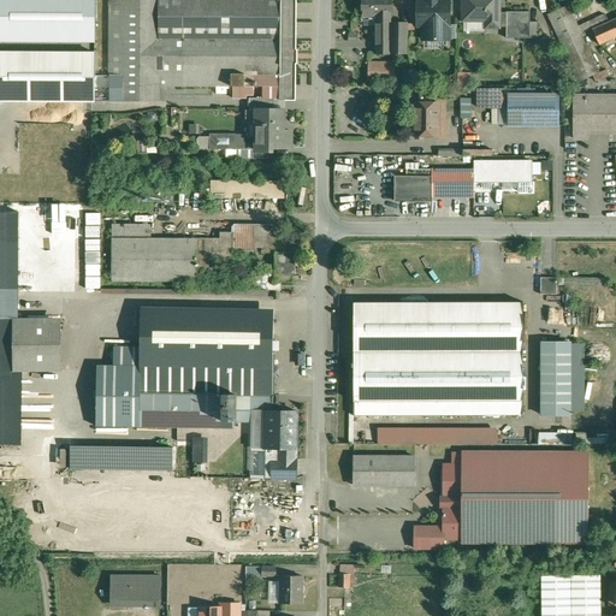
[(99,0),(0,0),(1,42),(99,42),(99,0)]
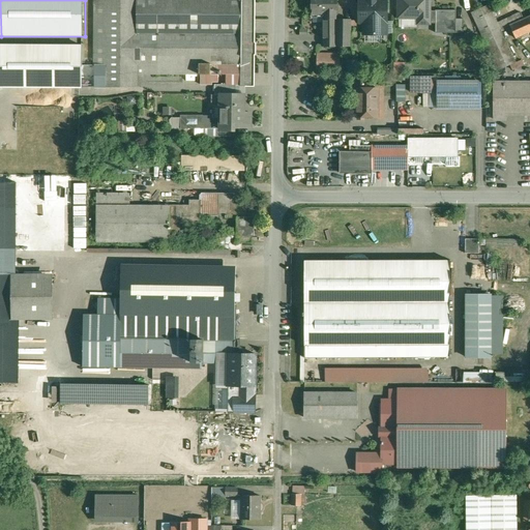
[(94,0),(95,65),(94,87),(137,87),(137,86),(137,74),(143,74),(226,75),(240,75),(240,85),(240,86),(252,86),(252,0),(94,0)]
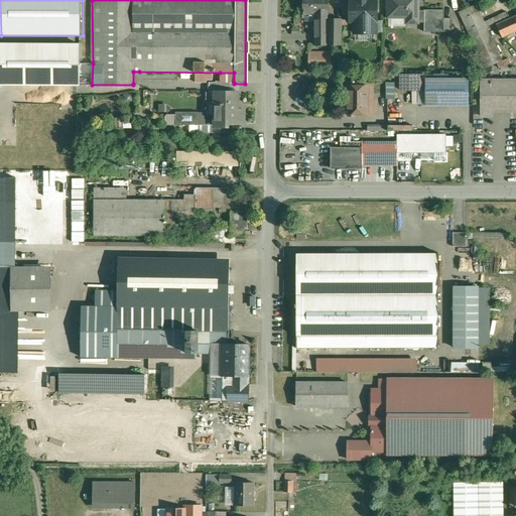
[(328,0),(303,0),(304,13),(315,13),(328,13),(329,13),(328,0)]
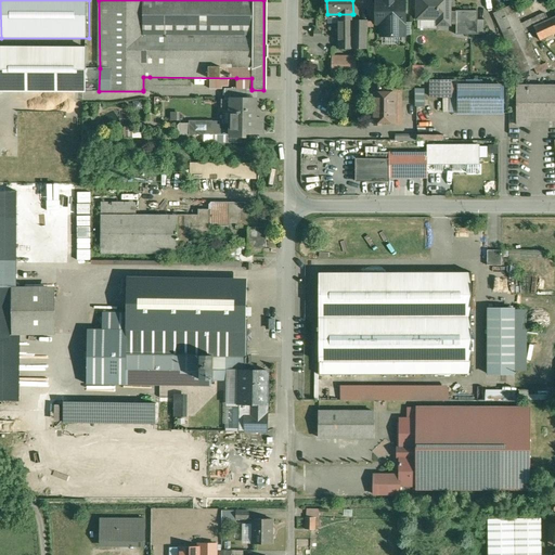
[(404,0),(376,0),(376,23),(381,23),(381,36),(392,36),(394,36),(405,36),(404,0)]
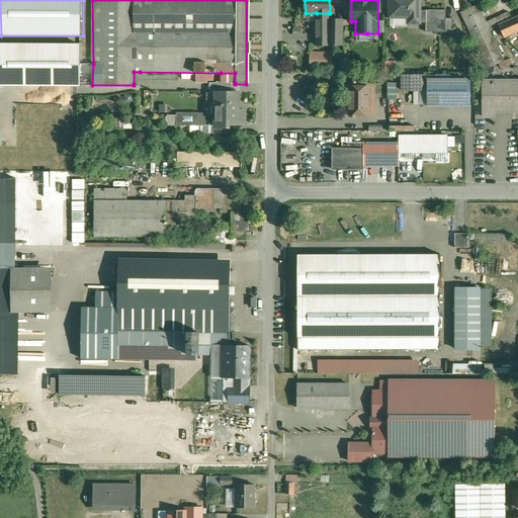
[(419,0),(390,0),(390,17),(409,17),(409,22),(426,22),(426,32),(453,32),(453,18),(446,18),(446,10),(426,10),(420,10),(419,0)]
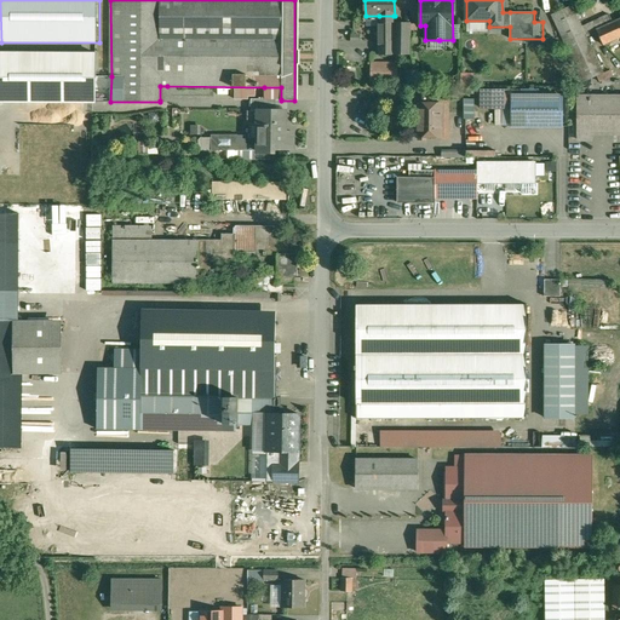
[(609,15),(581,27),(572,5),(552,15),(584,82),(603,73),(586,35),(597,30),(597,29),(613,22),(609,15)]
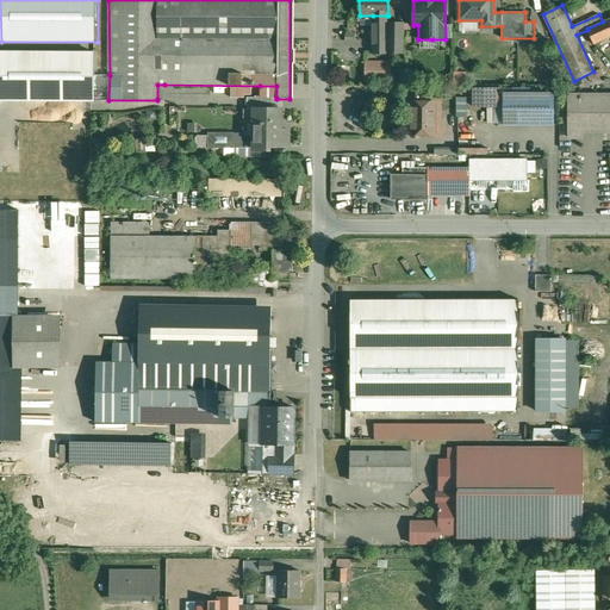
[(373,16),(373,53),(404,53),(404,23),(387,23),(387,16),(373,16)]
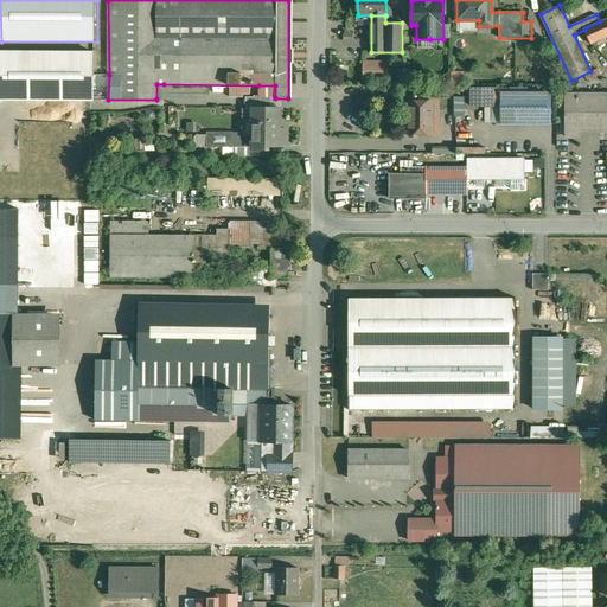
[(606,18),(600,21),(585,29),(585,30),(590,44),(606,36),(606,18)]
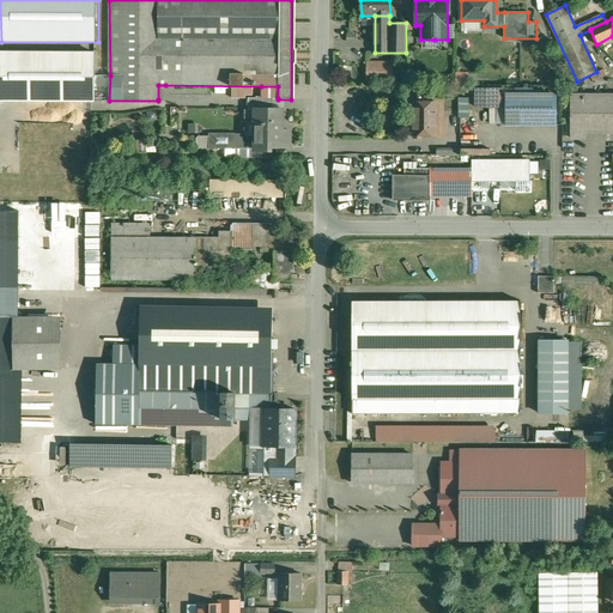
[(96,53),(0,52),(0,99),(109,101),(110,76),(96,76),(96,53)]
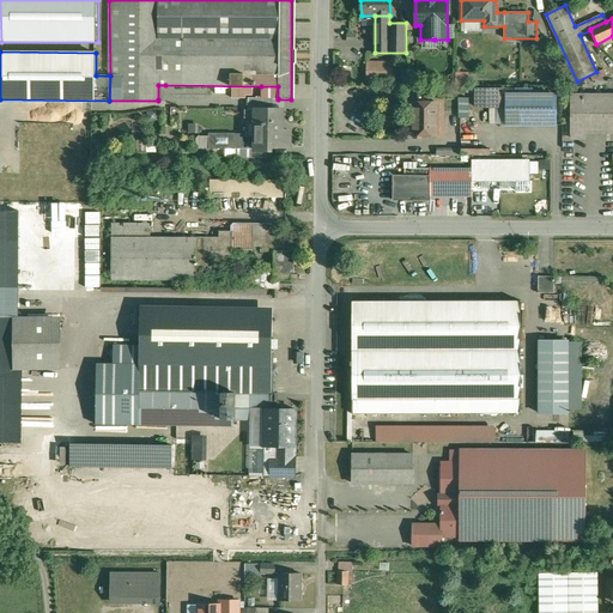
[(393,64),(375,64),(375,80),(393,80),(393,64)]
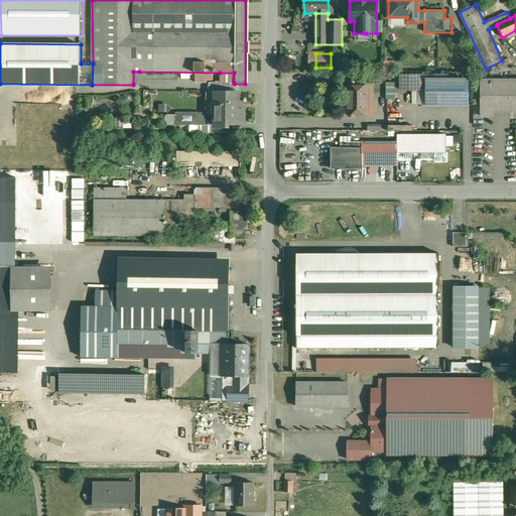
[(339,70),(348,70),(348,57),(339,57),(339,70)]
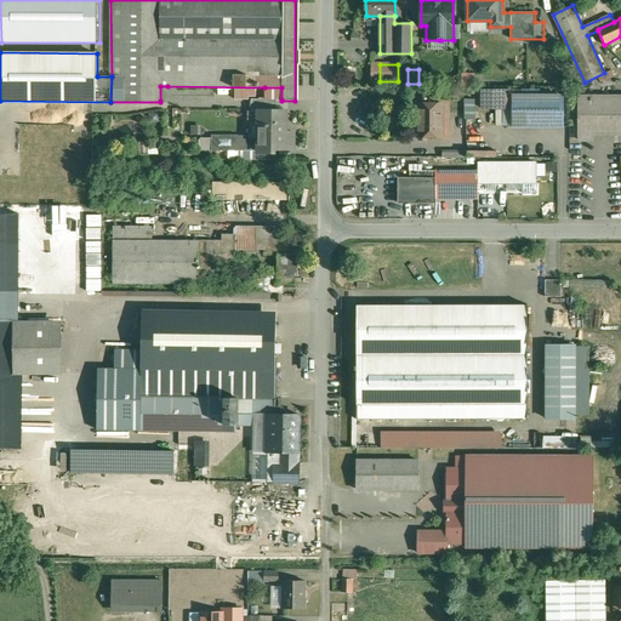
[(462,73),(462,86),(476,86),(476,73),(462,73)]
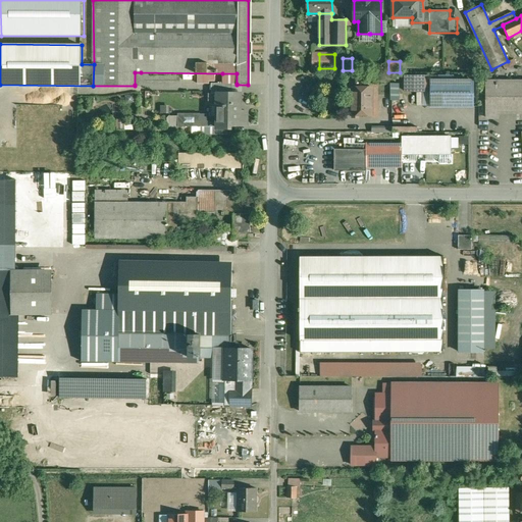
[(237,73),(222,73),(222,83),(232,83),(232,84),(237,84),(237,73)]
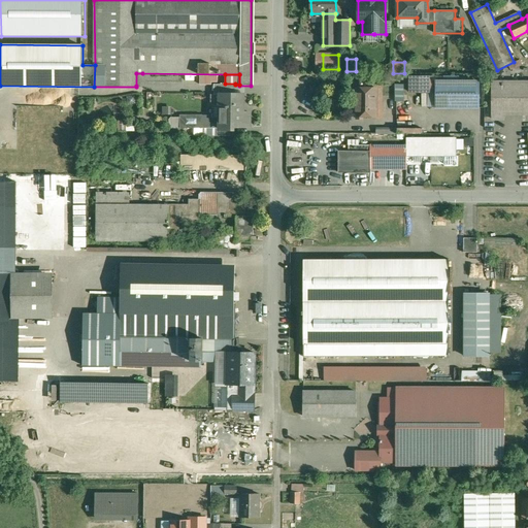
[(429,76),(409,76),(409,92),(429,92),(429,76)]
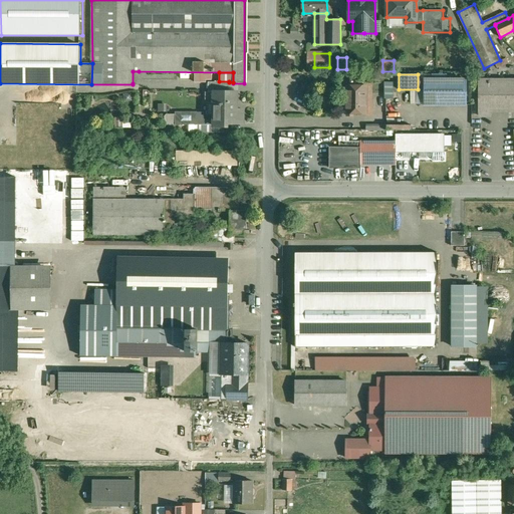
[(363,79),(349,79),(349,86),(346,86),(346,113),(366,113),(366,86),(363,86),(363,79)]
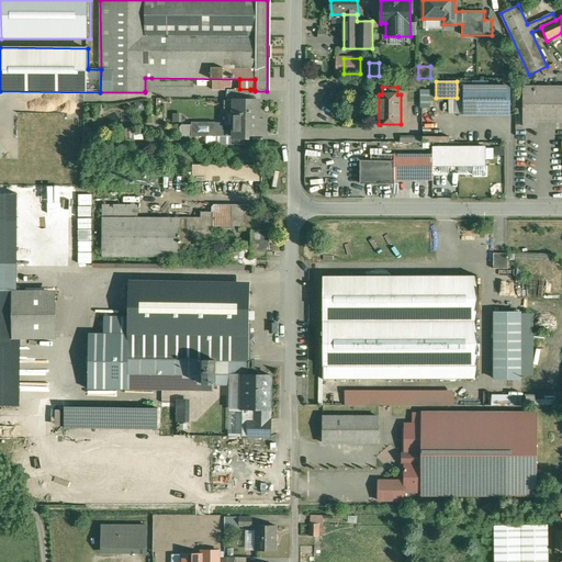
[(489,87),(464,87),(464,114),(509,114),(509,87),(497,87),(489,87)]
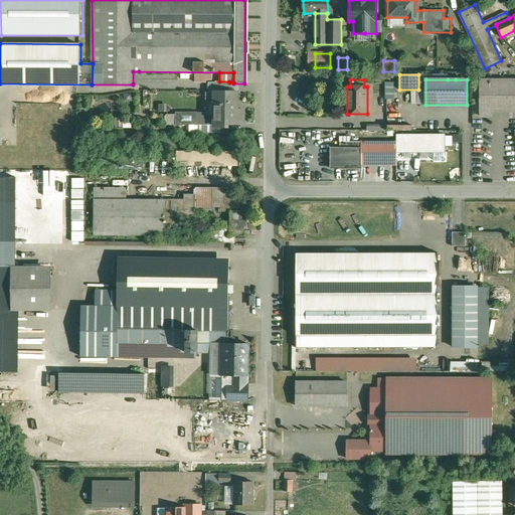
[(514,79),(481,80),(480,116),(491,116),(491,111),(514,111),(514,79)]
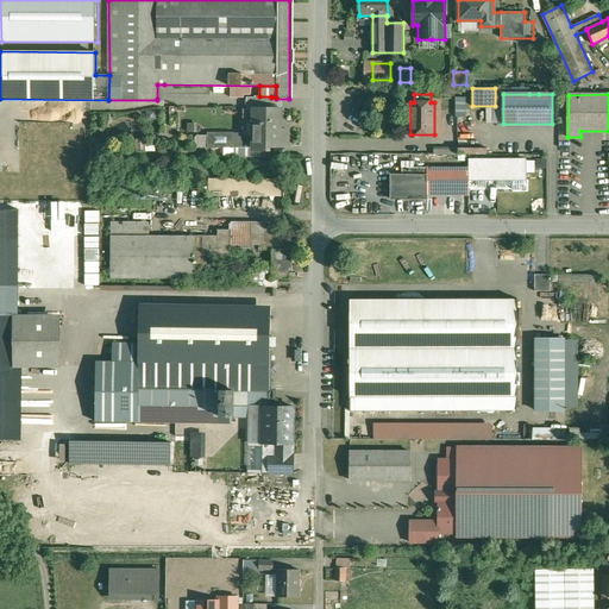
[(259,96),(246,96),(246,108),(244,108),(244,121),(246,121),(246,135),(253,135),(253,143),(253,148),(253,157),(270,157),(270,145),(289,145),(289,130),(277,130),(277,121),(281,121),(281,108),(271,108),(271,98),(271,96),(259,96)]
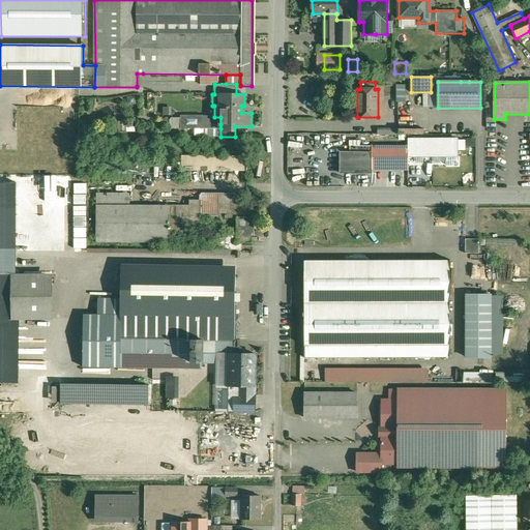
[(396,84),(396,101),(407,101),(407,84),(396,84)]
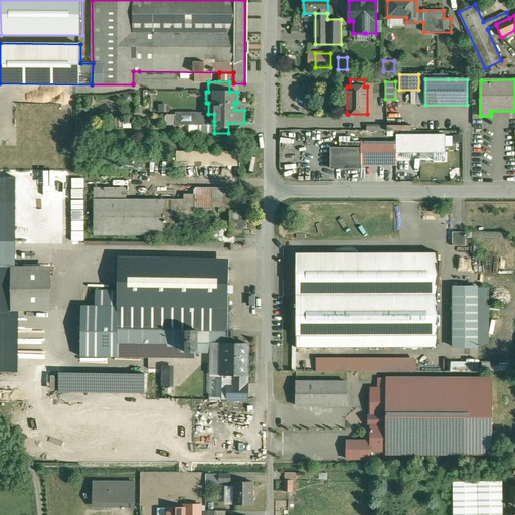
[(204,114),(197,114),(197,112),(176,112),(176,115),(167,115),(165,116),(165,125),(214,125),(214,121),(206,121),(204,119),(204,114)]
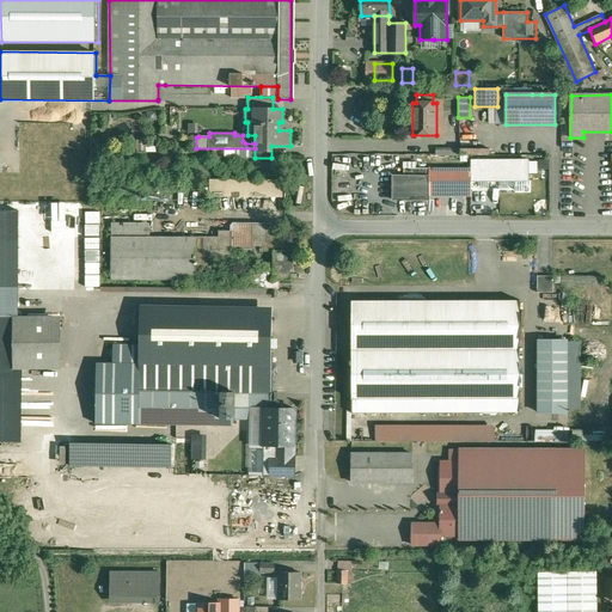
[(146,151),(146,140),(136,140),(136,151),(146,151)]
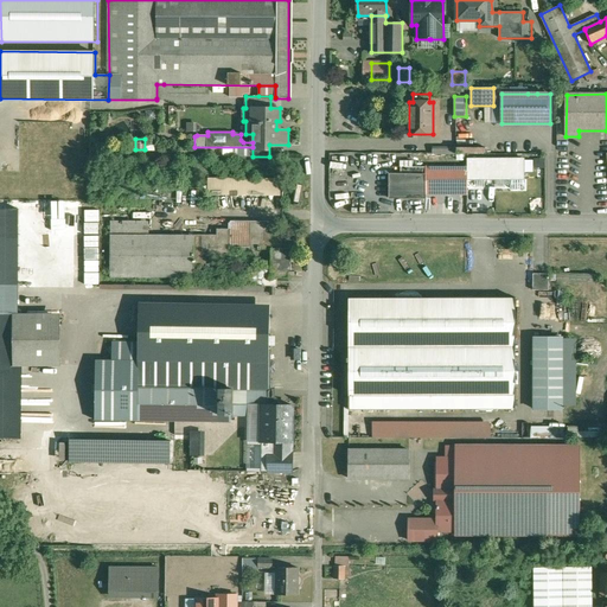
[(510,160),(467,160),(467,167),(467,174),(510,174),(510,160)]
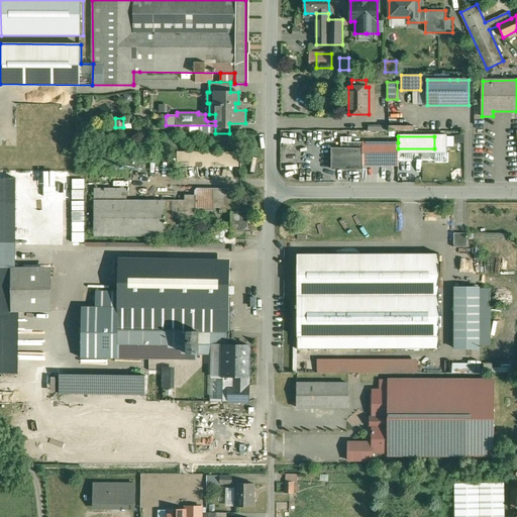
[(398,142),(341,142),(341,147),(331,147),(331,169),(363,169),(363,165),(398,166),(398,148),(398,144),(398,142)]
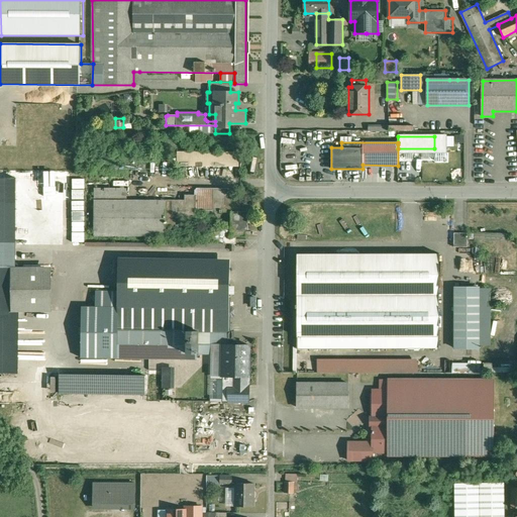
[(239,152),(177,151),(177,166),(239,167),(239,152)]
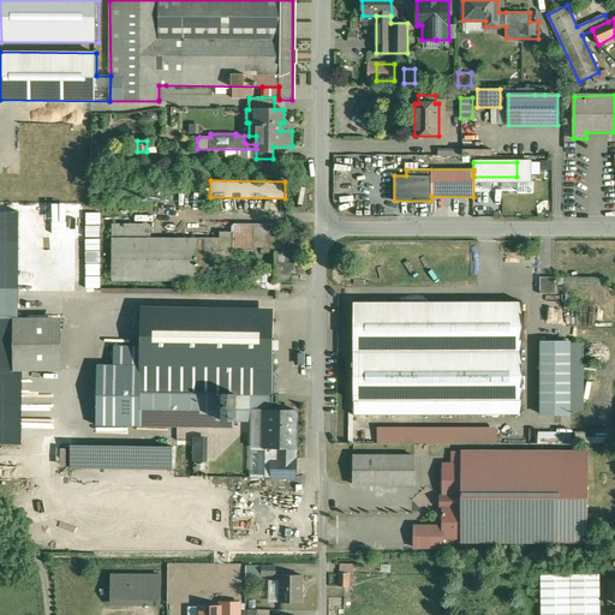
[(88,238),(102,238),(102,207),(87,207),(88,238)]
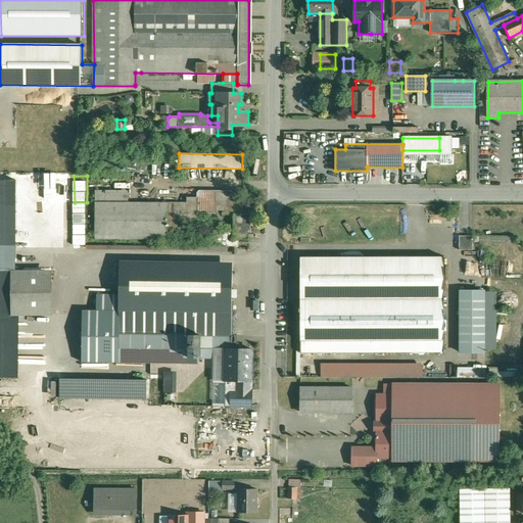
[(0,245),(16,246),(16,182),(0,181),(0,245)]
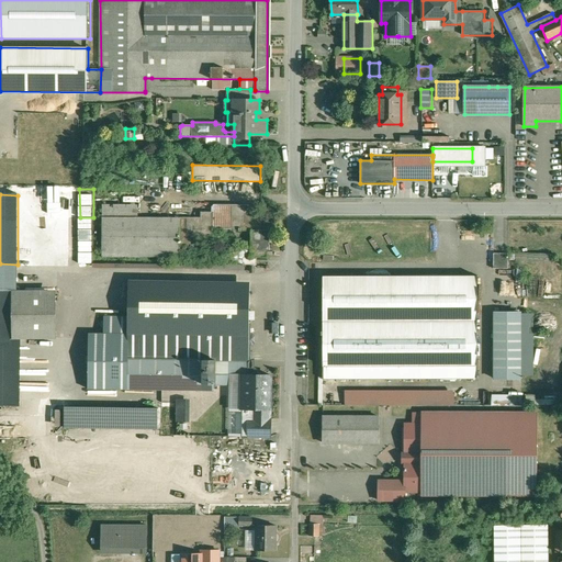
[(138,204),(103,204),(103,217),(138,217),(138,204)]
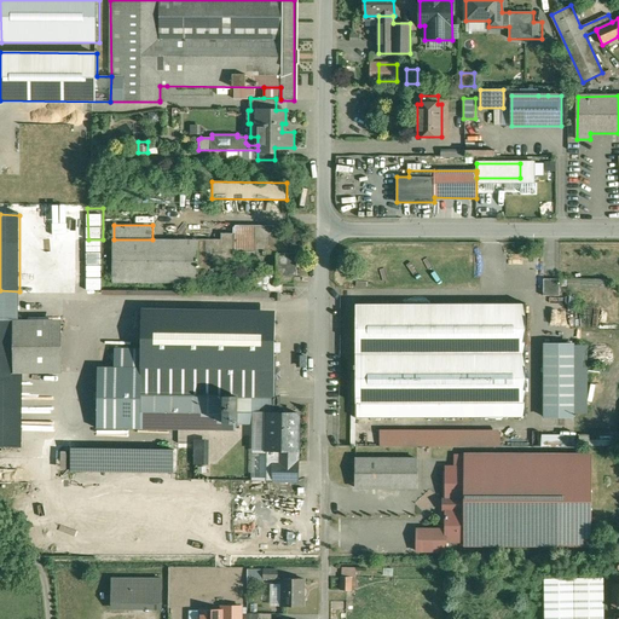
[(275,226),(236,225),(233,227),(233,233),(235,233),(235,252),(255,252),(255,232),(277,232),(277,229),(275,226)]
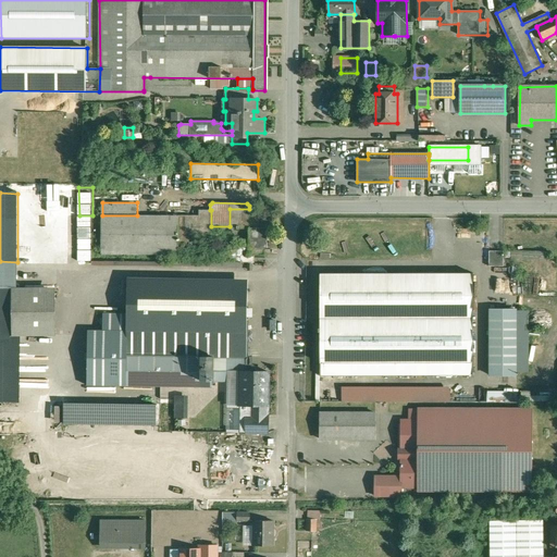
[(265,214),(249,213),(249,209),(230,209),(230,226),(237,226),(237,229),(239,229),(239,226),(249,227),(248,255),(255,255),(264,256),(264,248),(268,248),(268,227),(265,227),(265,214)]
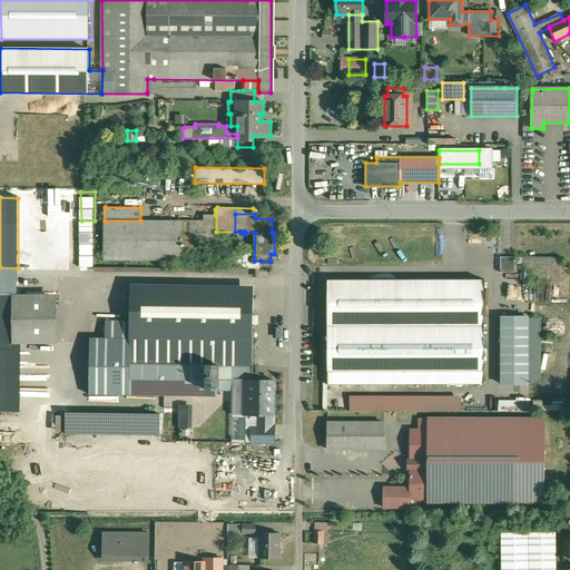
[(105,220),(104,220),(104,261),(183,261),(183,249),(194,249),(194,238),(216,238),(216,232),(216,215),(215,215),(204,215),(204,220),(140,220),(105,220)]
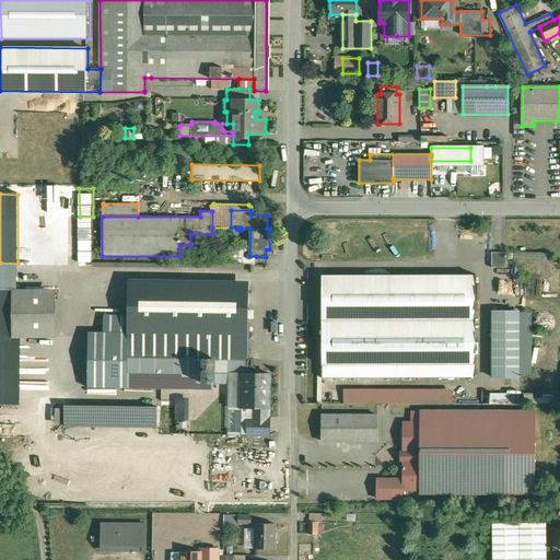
[(79,238),(92,238),(92,222),(79,222),(79,238)]
